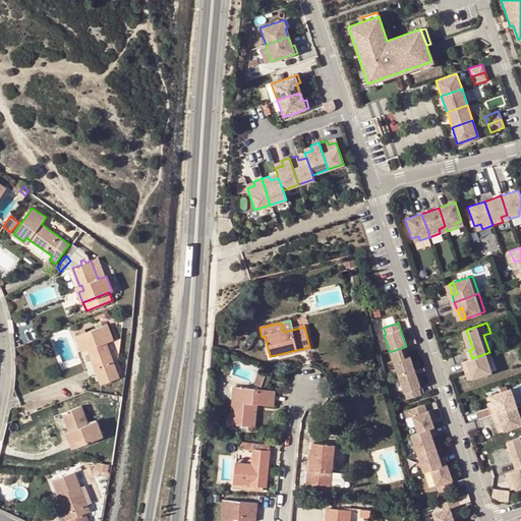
[(76,336),(80,346),(85,344),(88,349),(102,385),(119,378),(105,343),(113,340),(106,324),(76,336)]
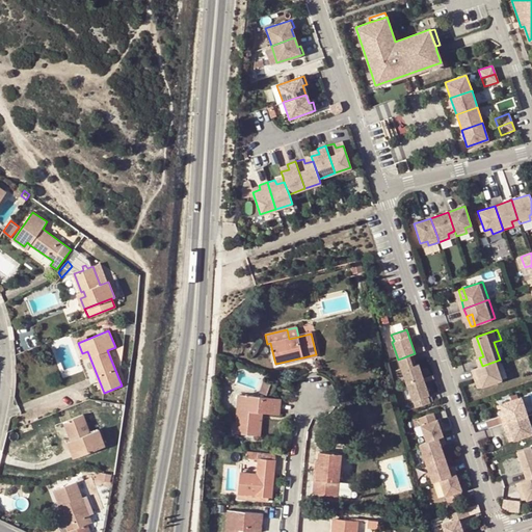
[(317,357),(316,354),(285,362),(286,365),(317,357)]
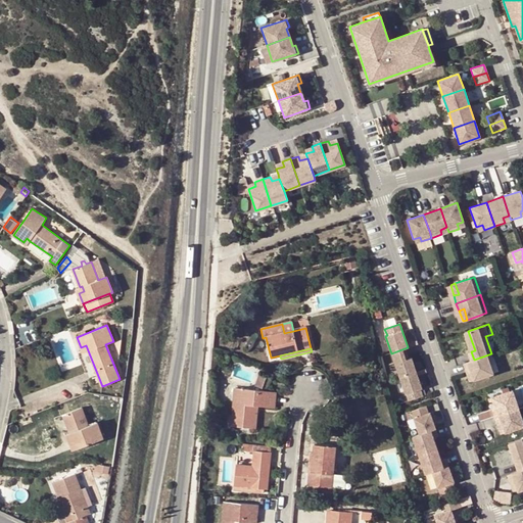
[(405,348),(391,353),(399,377),(416,372),(411,358),(408,359),(406,360),(405,357),(408,355),(405,348)]
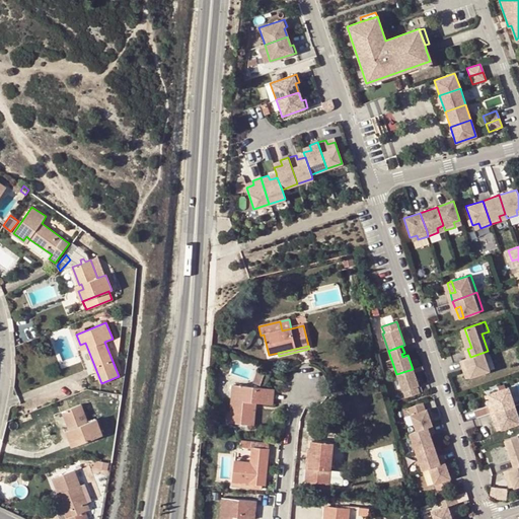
[(470,357),(463,360),(465,367),(470,365),(473,375),(494,369),(488,351),(470,357)]
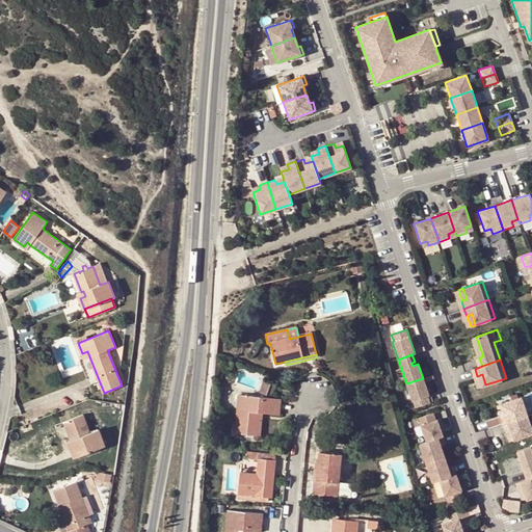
[(482,374),(477,376),(481,387),(485,384),(482,374)]
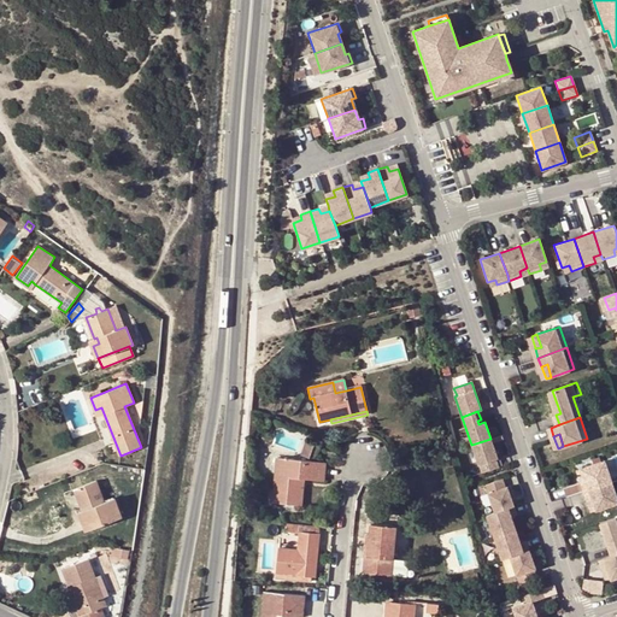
[(491,439),(471,445),(481,472),(498,468),(495,459),(497,458),(491,439)]
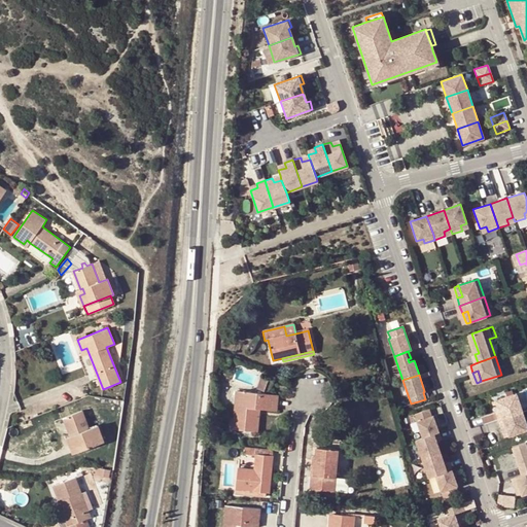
[(264,377),(260,387),(269,389),(272,379),(264,377)]
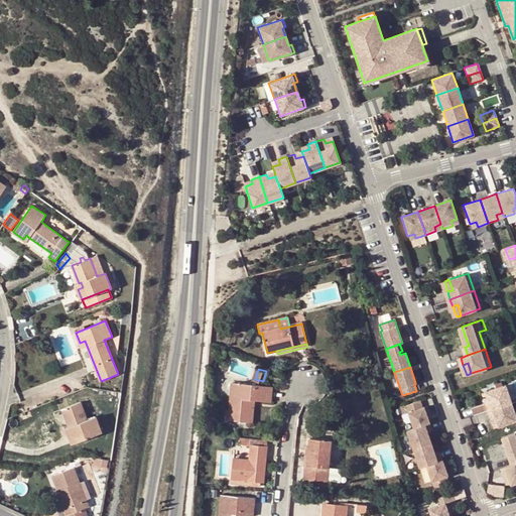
[(251,400),(254,401),(271,402),(272,387),(231,384),(229,420),(249,422),(251,400)]
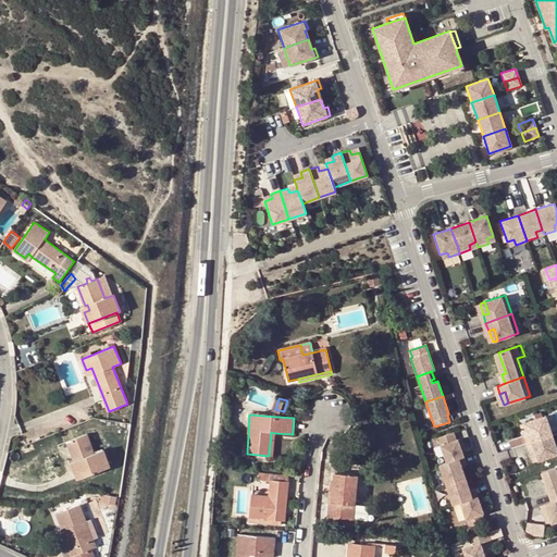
[(528,434),(531,442),(552,434),(545,416),(530,421),(533,432),(528,434)]
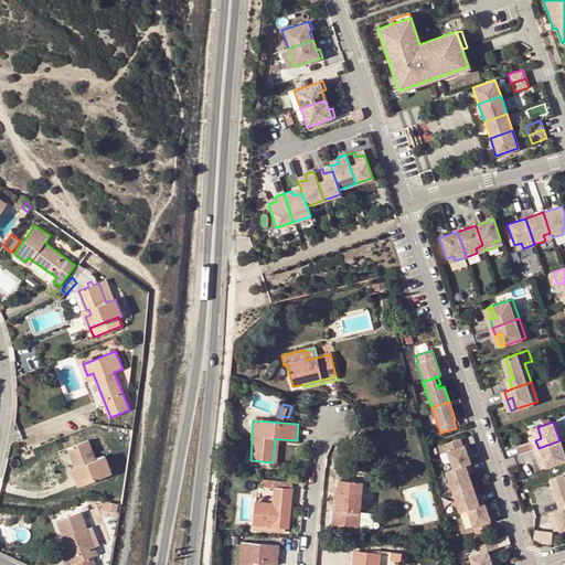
[(537,427),(532,428),(535,440),(541,438),(537,427)]
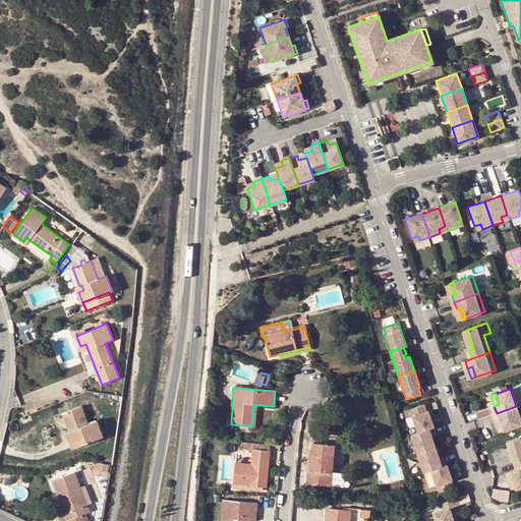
[(417,432),(433,426),(427,410),(426,411),(423,404),(409,409),(417,432)]
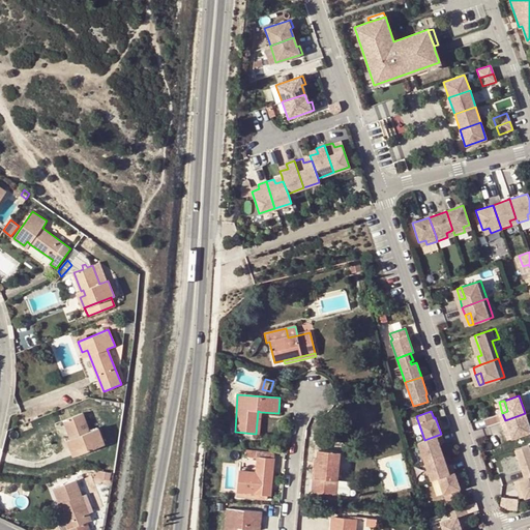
[(64,420),(70,439),(74,438),(77,445),(70,447),(74,455),(104,444),(97,429),(90,432),(82,413),(64,420)]
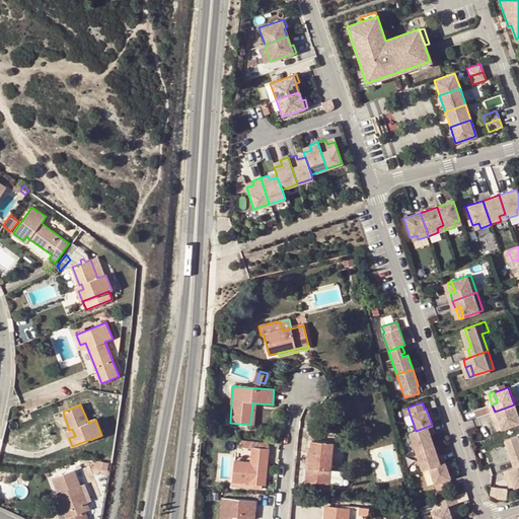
[(518,419),(514,404),(495,412),(497,419),(502,418),(505,428),(518,423),(518,419)]
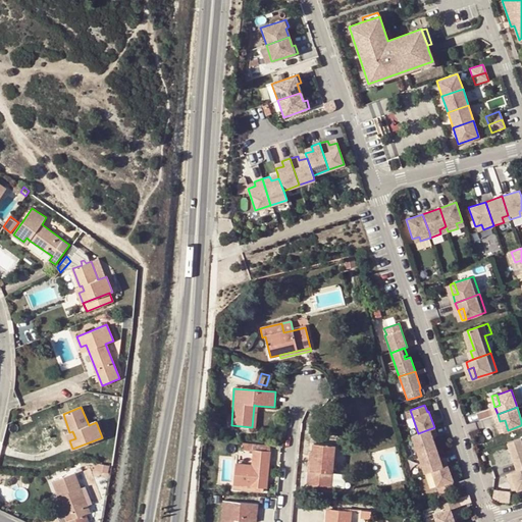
[(505,420),(500,421),(504,431),(508,430),(505,420)]
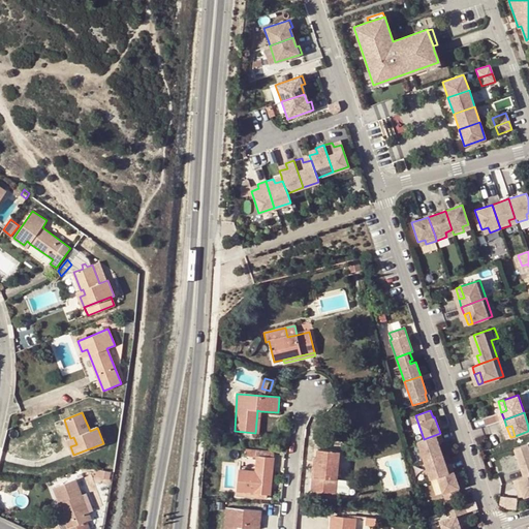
[(416,441),(424,460),(441,454),(438,442),(442,441),(440,433),(424,439),(416,441)]
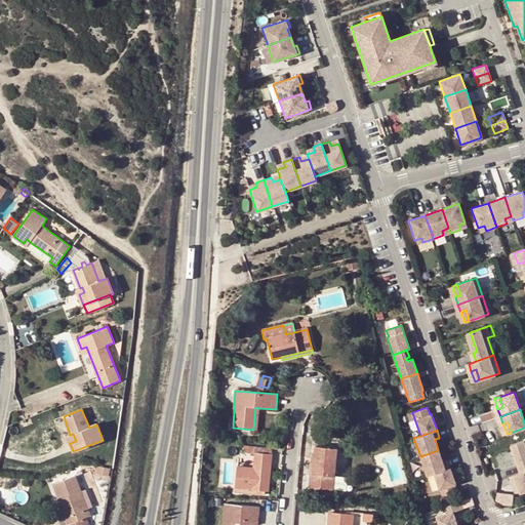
[(68,436),(70,443),(76,441),(73,434),(70,435),(68,436)]
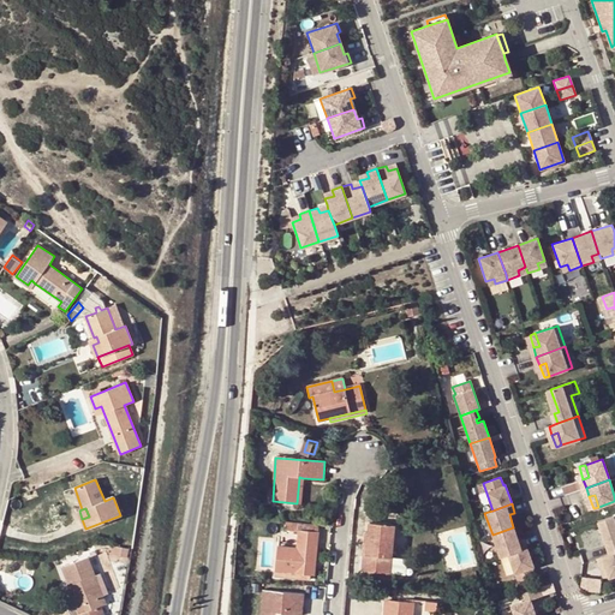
[(614,514),(597,521),(608,554),(614,551),(614,514)]
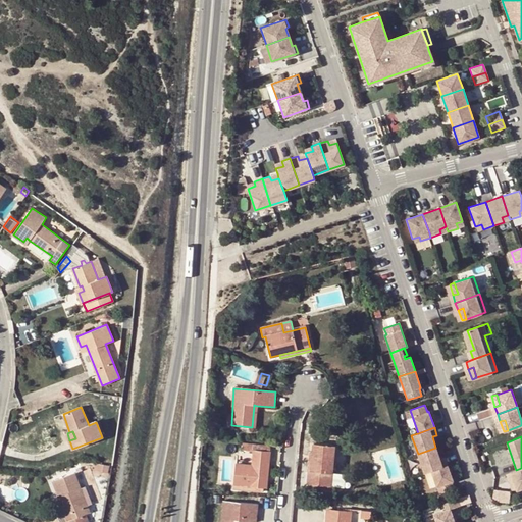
[(313,444),(312,453),(309,485),(330,486),(331,486),(332,474),(334,446),(313,444)]
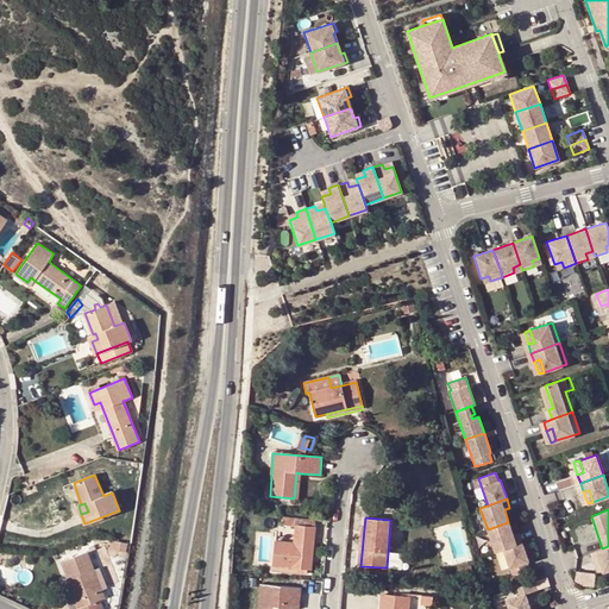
[(295,526),(315,528),(315,521),(283,519),(283,527),(295,528),(295,526)]
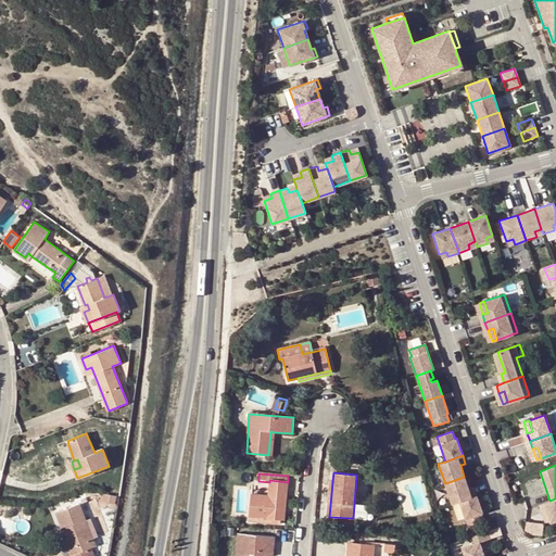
[(452,504),(459,501),(476,495),(474,487),(468,489),(464,477),(445,483),(452,504)]
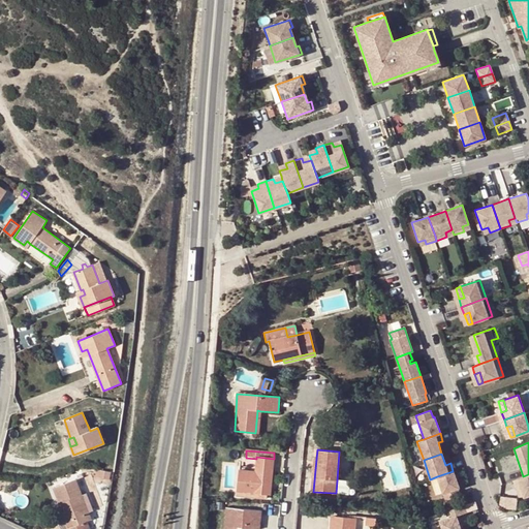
[(269,467),(273,468),(274,459),(256,457),(256,459),(255,472),(240,471),(237,495),(267,497),(267,494),(269,467)]
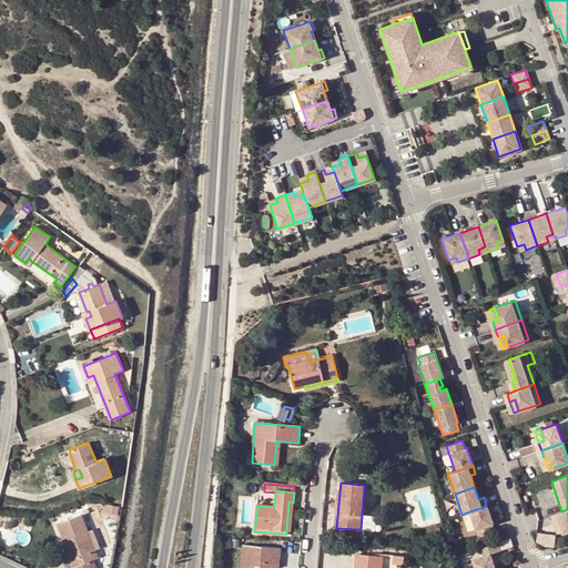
[(469,511),(477,537),(494,531),(490,524),(493,524),(486,506),(469,511)]
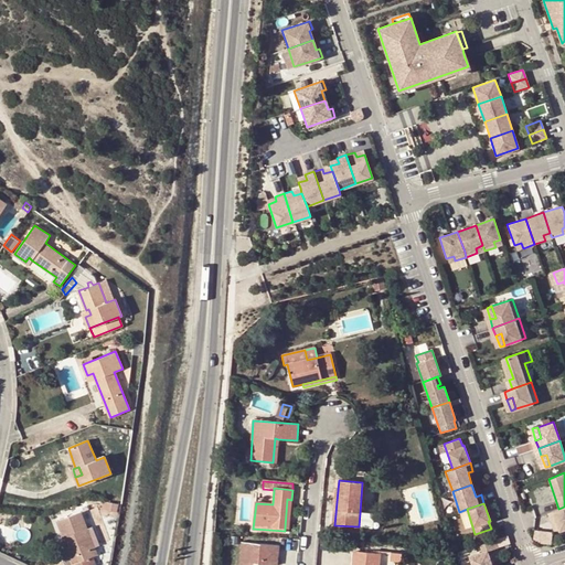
[(564,507),(558,509),(547,513),(550,521),(555,520),(558,531),(564,529),(564,507)]
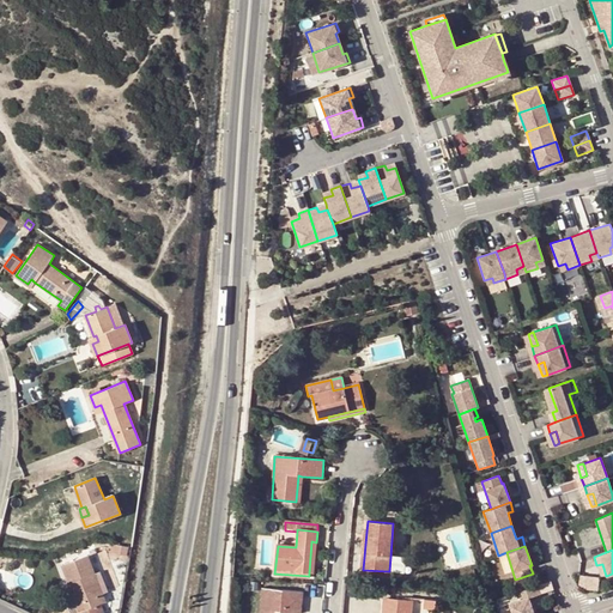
[(93,574),(86,556),(62,565),(68,584),(72,582),(84,611),(99,604),(104,601),(102,594),(99,595),(91,575),(93,574)]
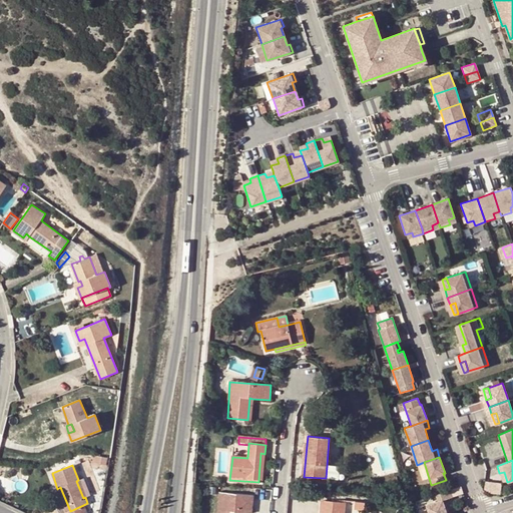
[(327,466),(326,478),(338,479),(339,467),(327,466)]
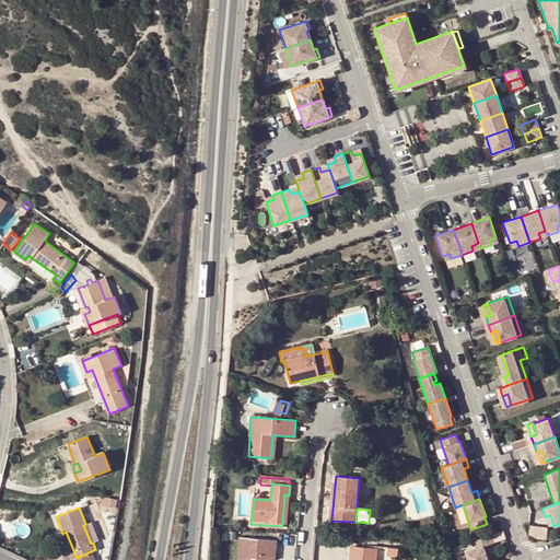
[(550,515),(545,516),(549,528),(553,526),(550,515)]
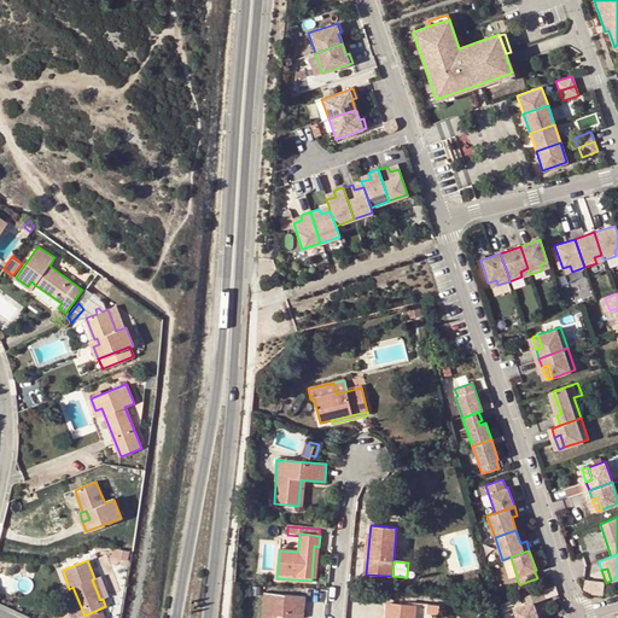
[(391,576),(366,575),(366,587),(390,588),(390,587),(379,586),(380,578),(390,579),(391,576)]
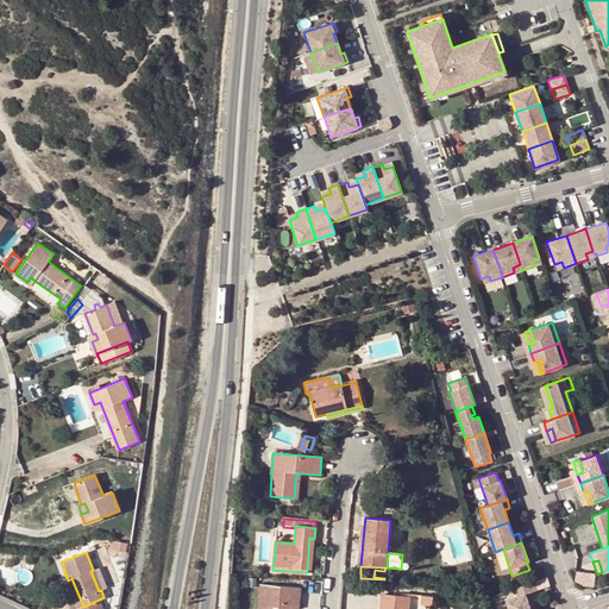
[(100,567),(93,570),(90,571),(99,591),(101,590),(107,588),(100,567)]
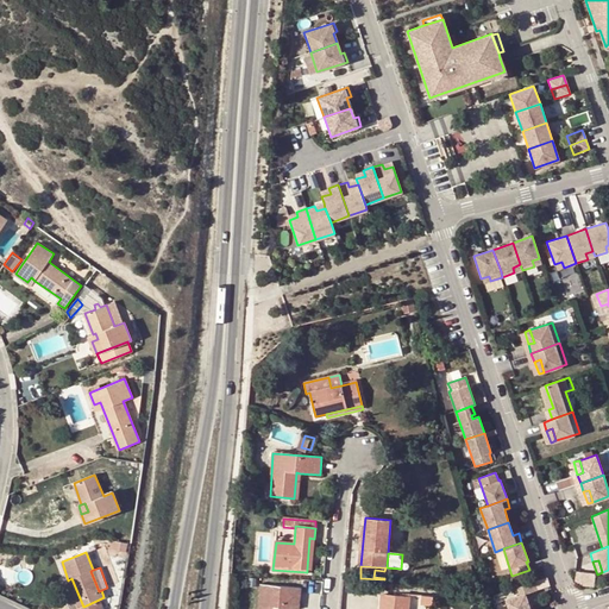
[(76,608),(83,607),(71,578),(68,581),(66,581),(76,608)]
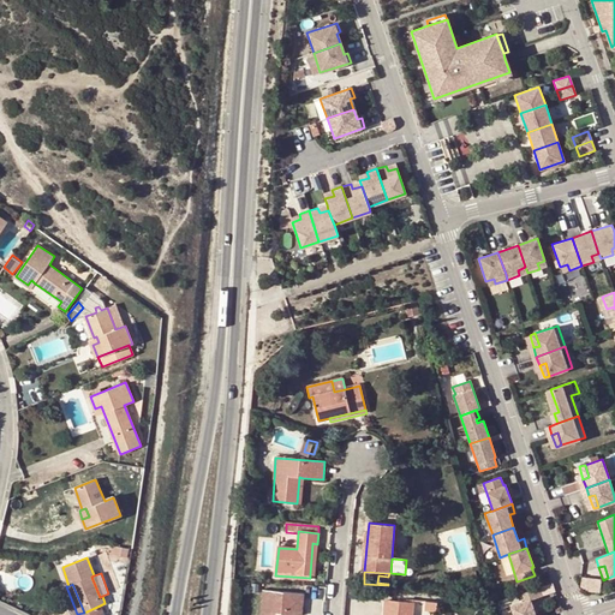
[(511,605),(513,614),(535,614),(530,599),(542,596),(538,587),(521,593),(524,602),(511,605)]
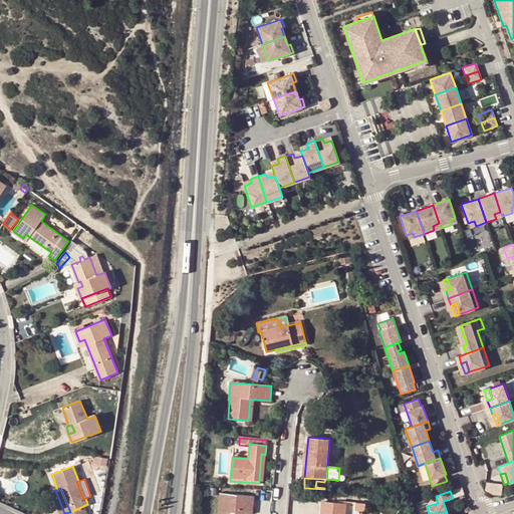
[(254,497),(220,494),(218,513),(242,513),(252,513),(254,497)]
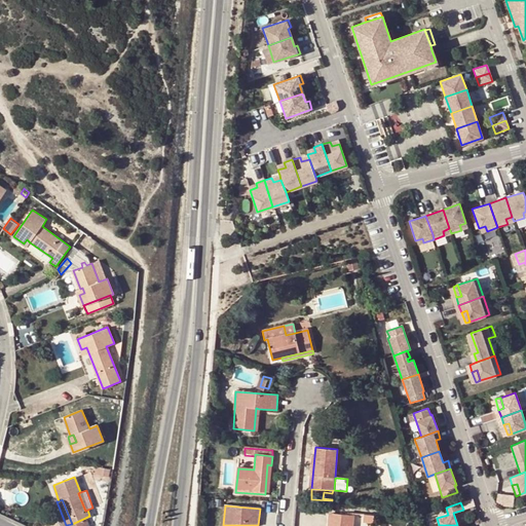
[(349,515),(332,514),(330,525),(352,525),(353,516),(349,515)]
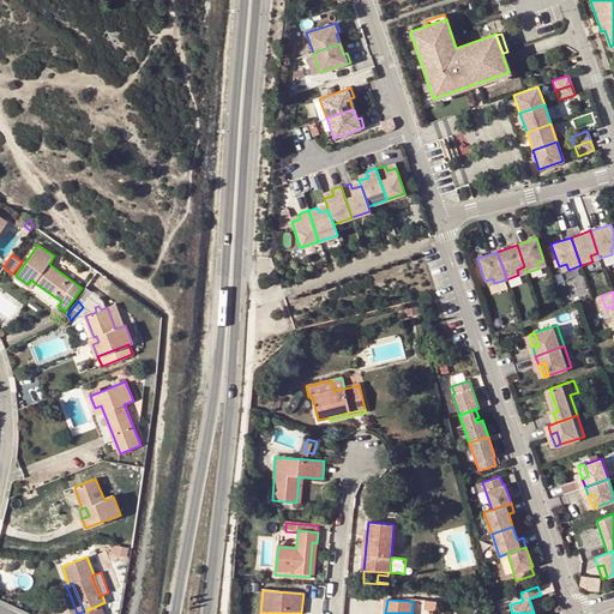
[(437,602),(425,601),(425,609),(435,611),(437,602)]
